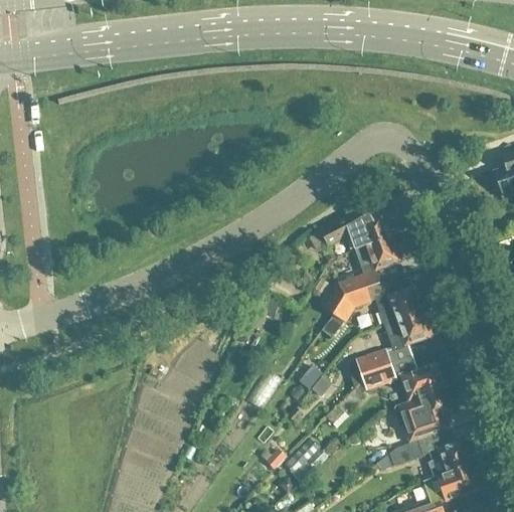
[(513,148),(499,153),(504,166),(492,170),(496,181),(494,182),(497,192),(499,191),(501,195),(513,190),(513,148)]
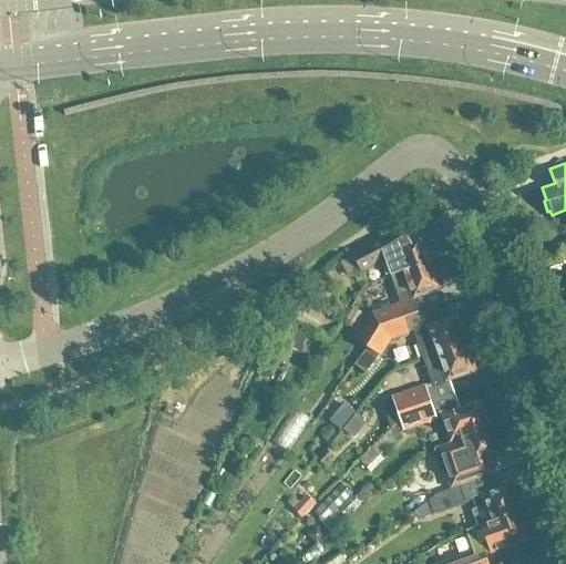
[(431,258),(422,232),(408,236),(403,223),(351,250),(361,268),(384,256),(390,273),(431,258)]
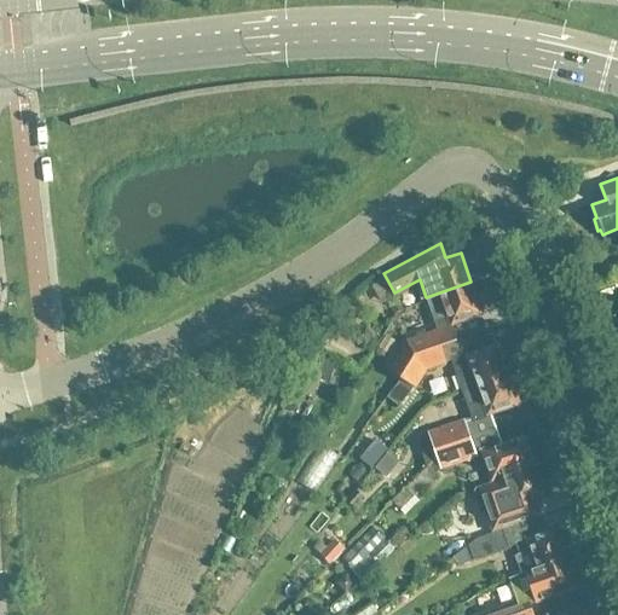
[(481,312),(471,282),(426,297),(435,326),(405,337),(399,346),(413,354),(440,343),(456,338),(450,321),(481,312)]
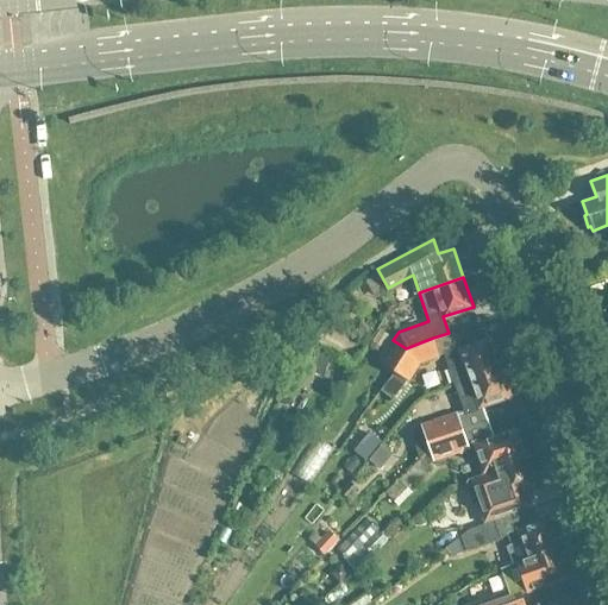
[(453,380),(499,365),(488,336),(459,346),(458,344),(442,350),(447,364),(453,380)]
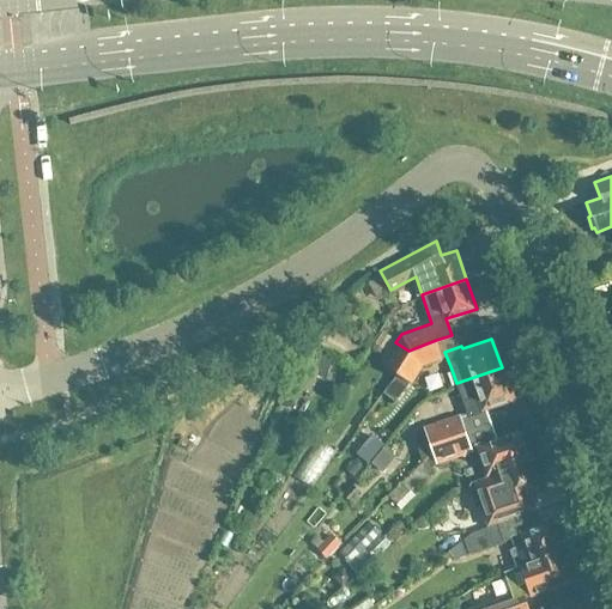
[(420,363),(441,355),(436,340),(408,351),(395,371),(410,381),(420,363)]
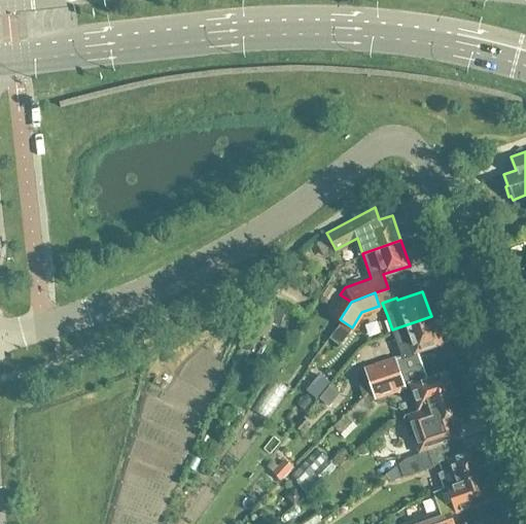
[(286,305),(268,297),(259,317),(278,324),(286,305)]
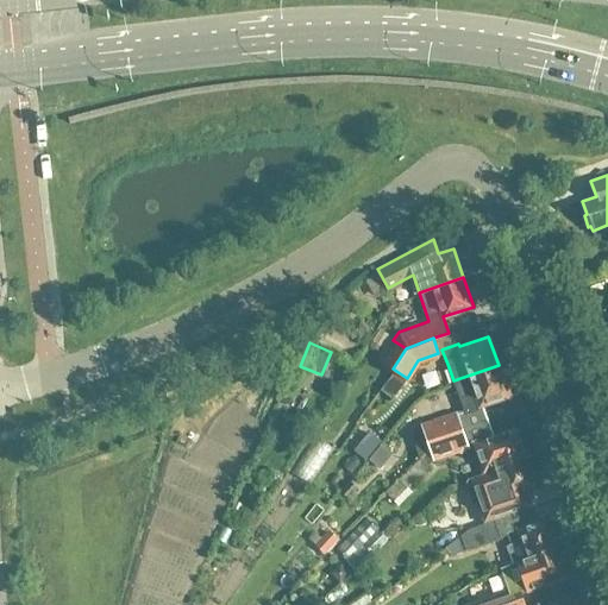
[(509,394),(499,365),(453,380),(459,396),(464,413),(481,407),(480,404),(509,394)]
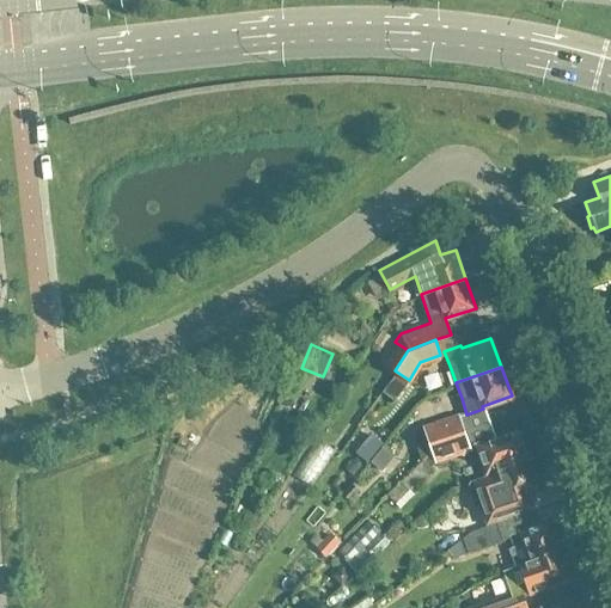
[(443,392),(420,399),(423,412),(446,405),(443,392)]
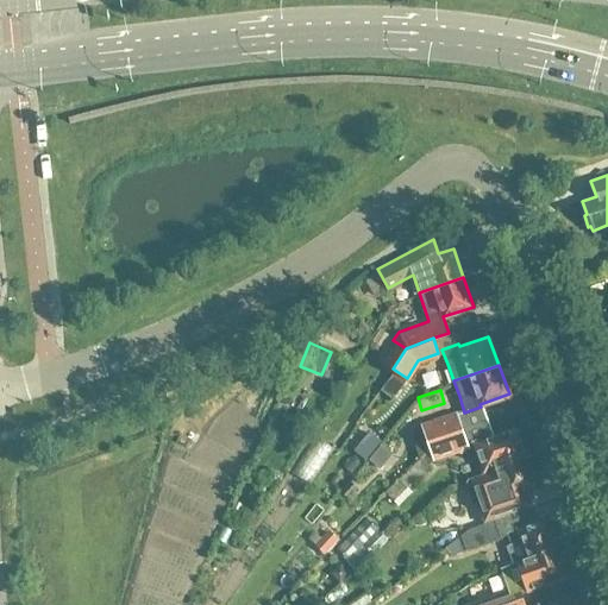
[(438,434),(461,426),(456,409),(409,426),(412,434),(411,434),(418,455),(438,434)]
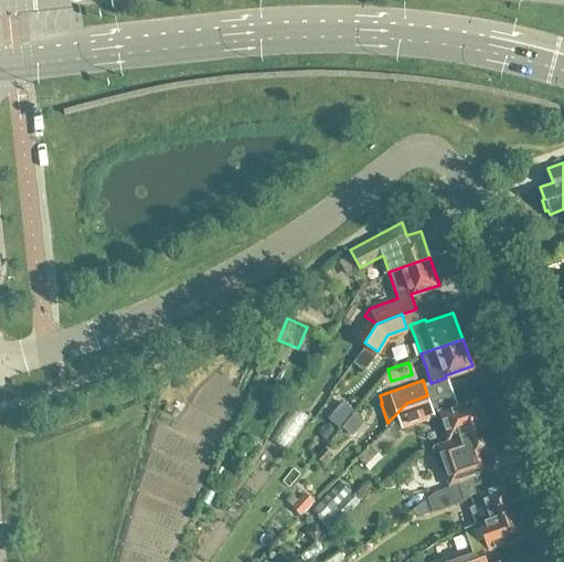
[(434,414),(427,395),(406,403),(387,423),(395,431),(401,425),(434,414)]
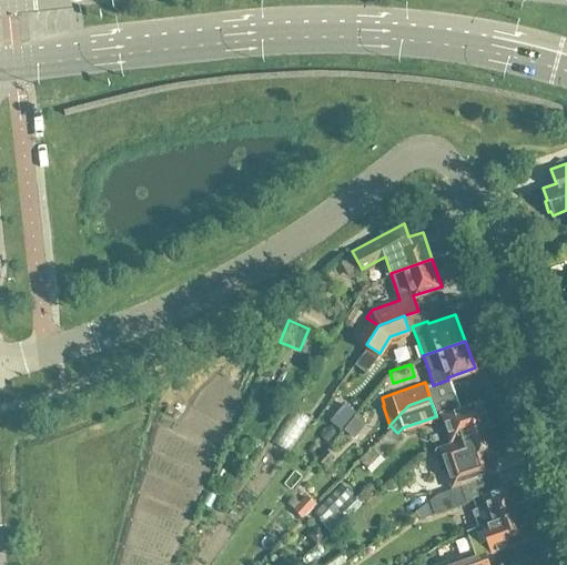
[(490,424),(481,397),(455,406),(454,404),(438,410),(449,440),(462,435),(462,434),(490,424)]
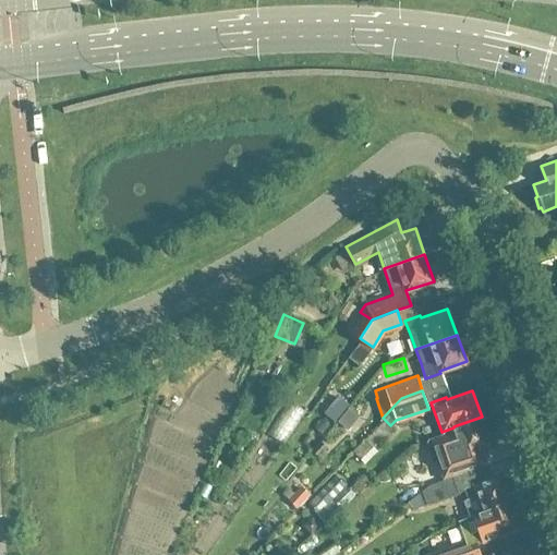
[(328,401),(327,415),(341,417),(342,403),(328,401)]
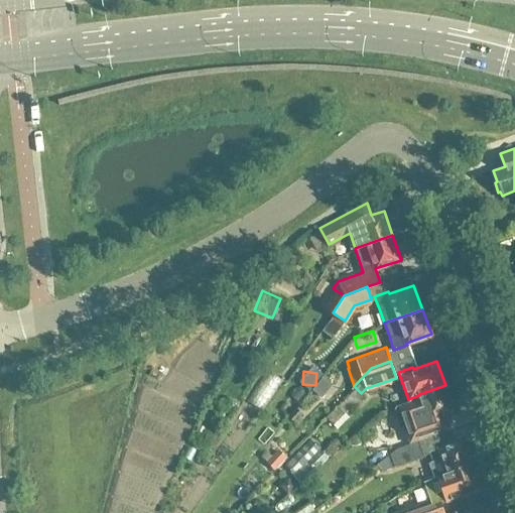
[(261,411),(277,388),(264,379),(248,403),(261,411)]
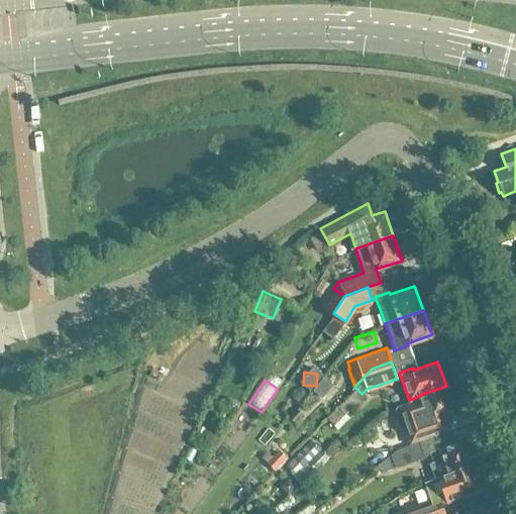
[(340,386),(329,399),(336,405),(348,393),(340,386)]
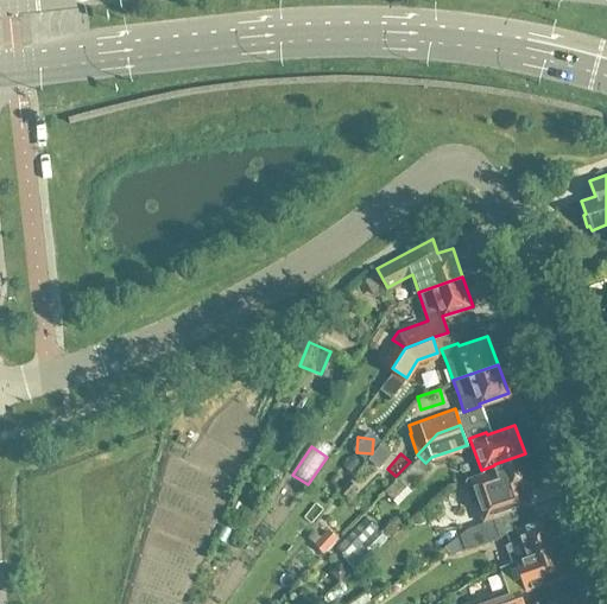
[(528,503),(523,488),(535,483),(525,453),(494,464),(494,465),(481,470),(463,476),(461,482),(468,502),(474,504),(479,520),(493,515),(506,510),(528,503)]
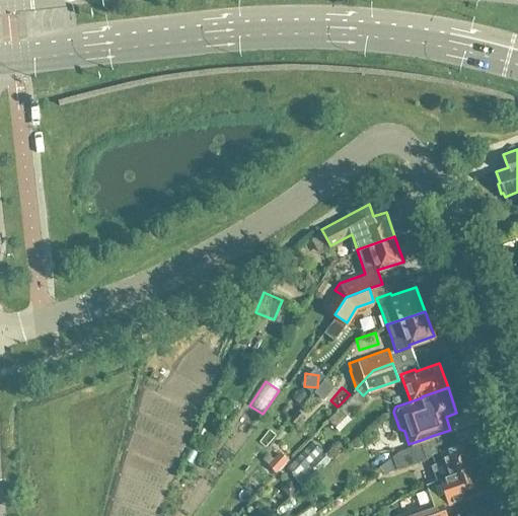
[(310,397),(305,404),(309,408),(314,401),(315,402),(318,397),(314,394),(311,397),(310,397)]
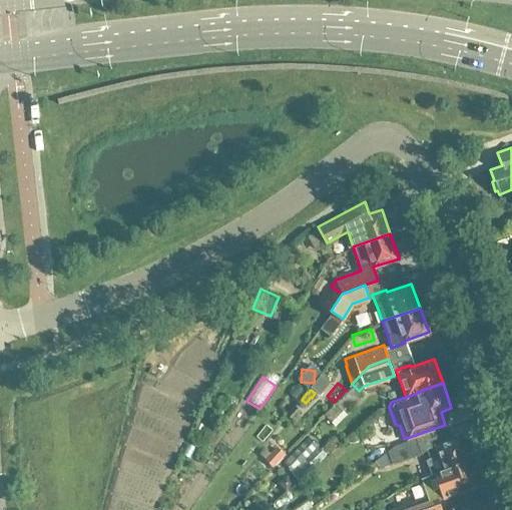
[(196,419),(192,429),(200,433),(205,422),(196,419)]
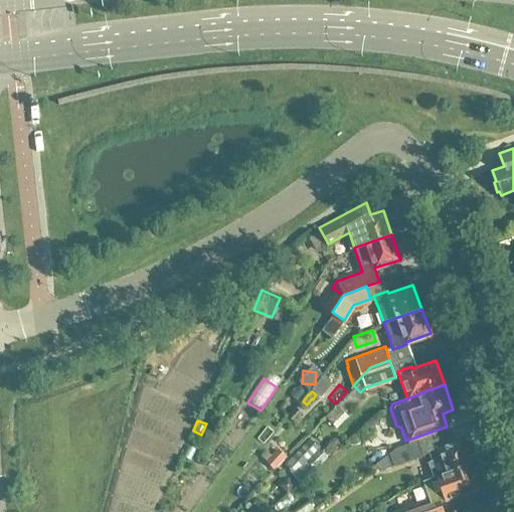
[(327,454),(318,445),(309,436),(284,462),(292,469),(289,471),(297,480),(327,454)]
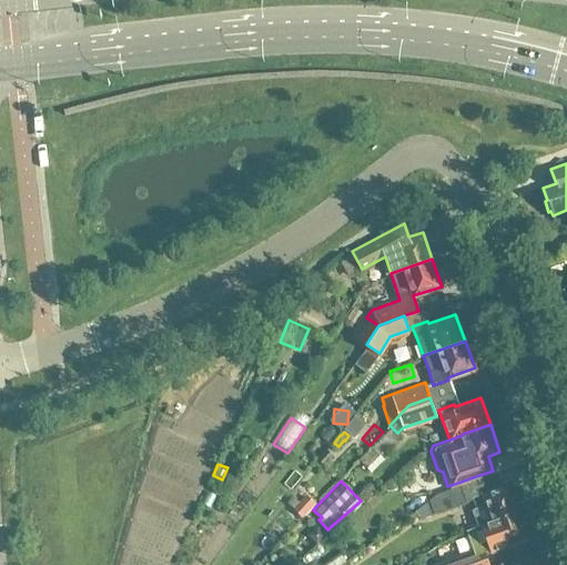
[(466,500),(461,482),(447,486),(432,491),(426,493),(428,497),(414,508),(415,510),(407,515),(411,518),(466,500)]
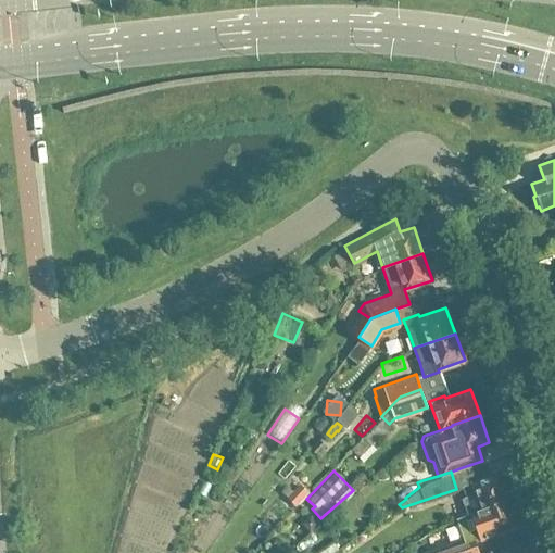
[(509,499),(500,472),(462,485),(465,494),(462,497),(467,513),(509,499)]
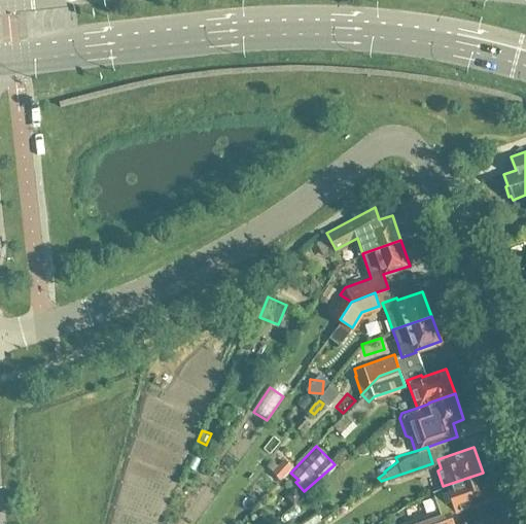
[(491,498),(483,473),(443,486),(449,502),(451,501),(455,511),(491,498)]
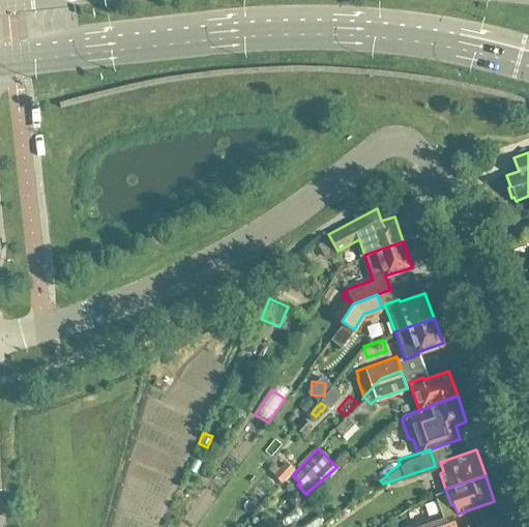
[(296,488),(286,496),(294,506),(303,498),(296,488)]
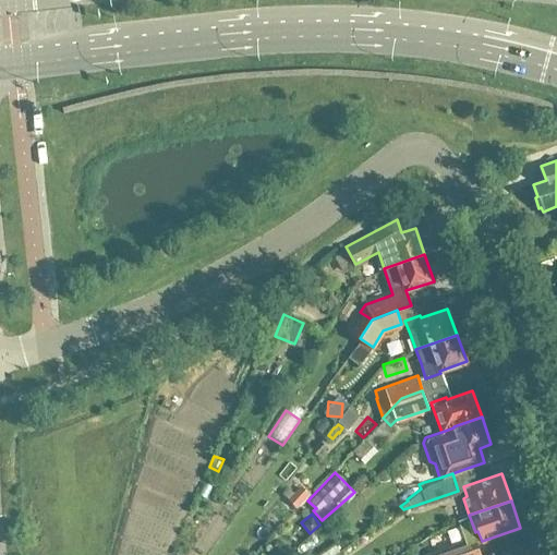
[(479,554),(481,554),(476,541),(437,554),(479,554)]
